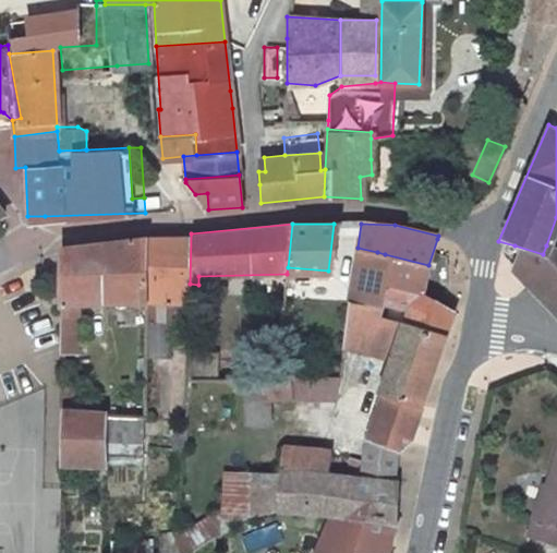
[(145,324),(169,324),(170,303),(190,304),(190,284),(191,233),(147,238),(145,300),(145,324)]
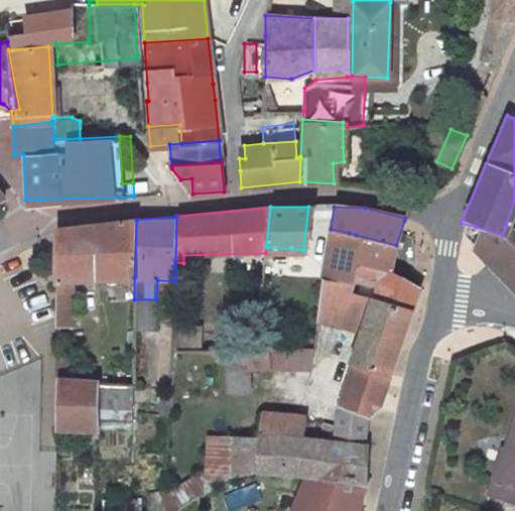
[(72,278),(94,276),(134,277),(136,220),(56,228),(55,280),(72,278)]
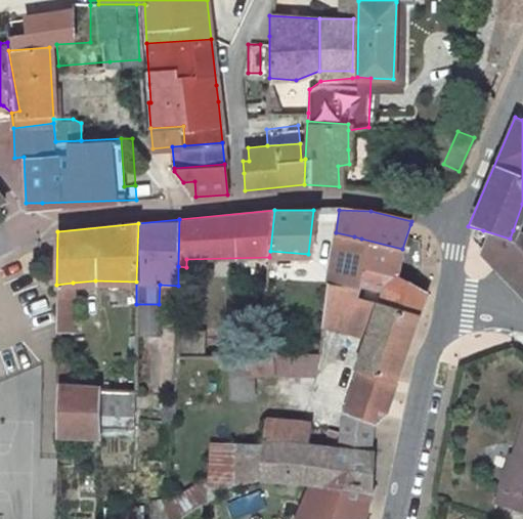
[(477,247),(487,257),(492,262),(498,259),(506,244),(510,239),(483,230),(477,247)]
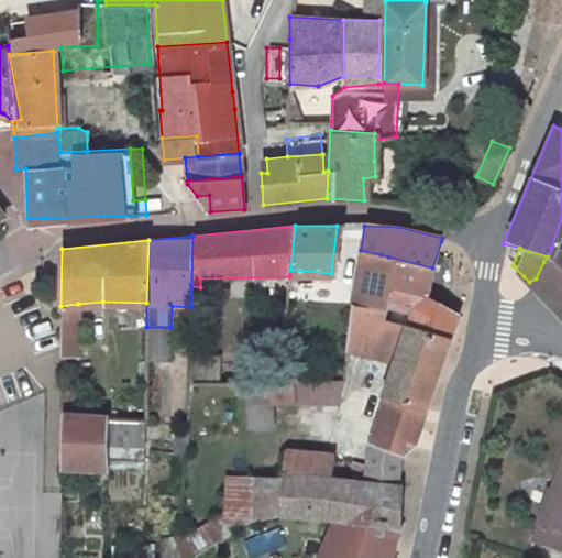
[(552,305),(561,316),(561,252),(551,248),(548,256),(543,262),(536,279),(536,280),(550,295),(550,297),(552,305)]
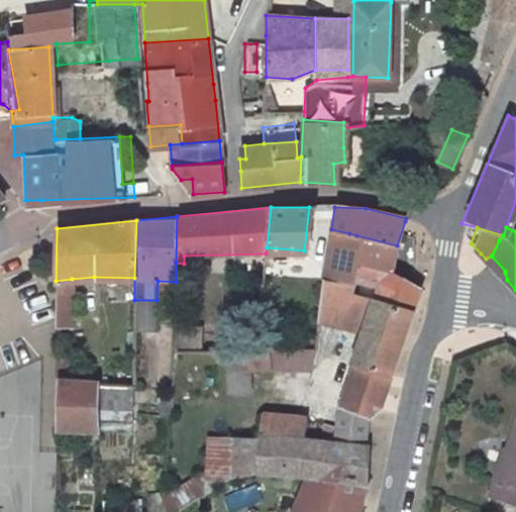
[(329,240),(346,243),(349,233),(331,229),(329,240)]
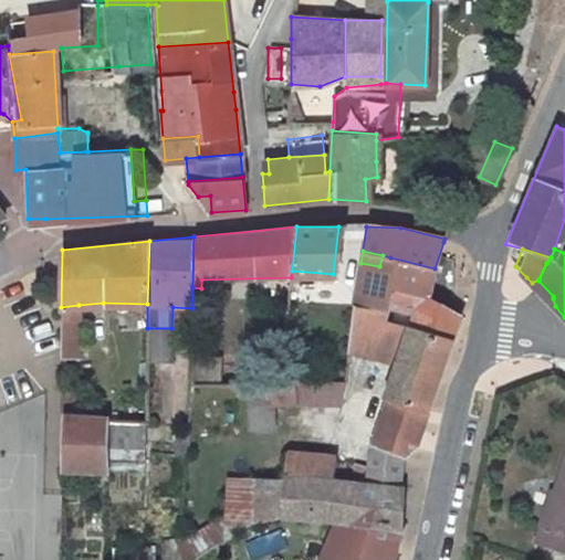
[(379,266),(361,263),(355,292),(370,294),(368,305),(380,307),(383,299),(385,286),(390,257),(383,255),(379,266)]
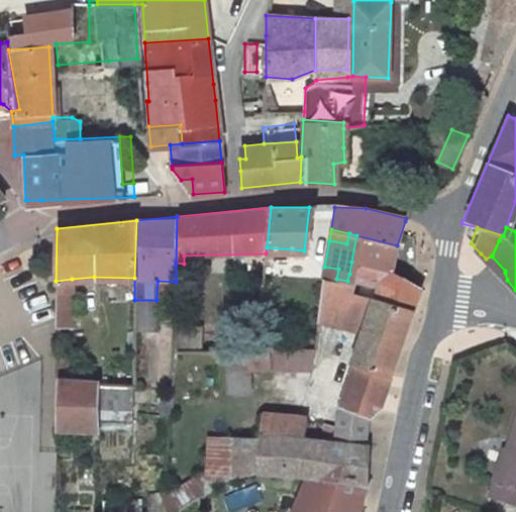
[(388,274),(397,245),(356,235),(351,262),(378,271),(388,274)]
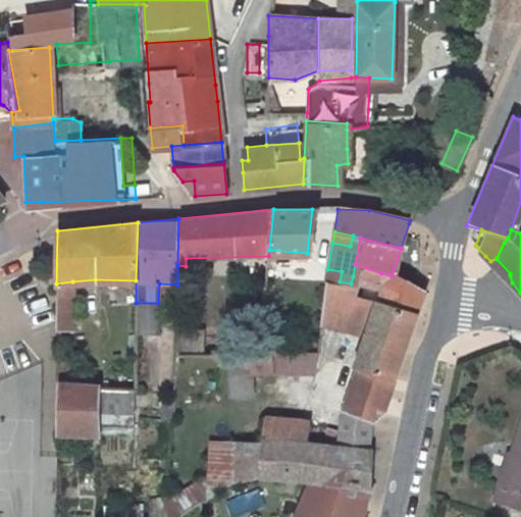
[(355,264),(353,276),(380,283),(381,273),(355,264)]
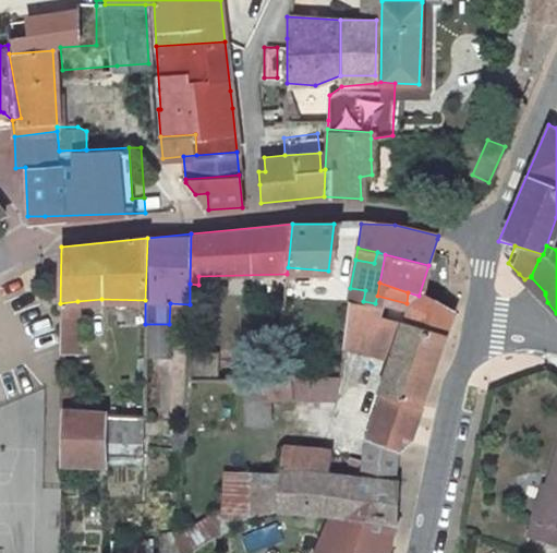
[(365,290),(350,288),(349,298),(363,301),(365,290)]
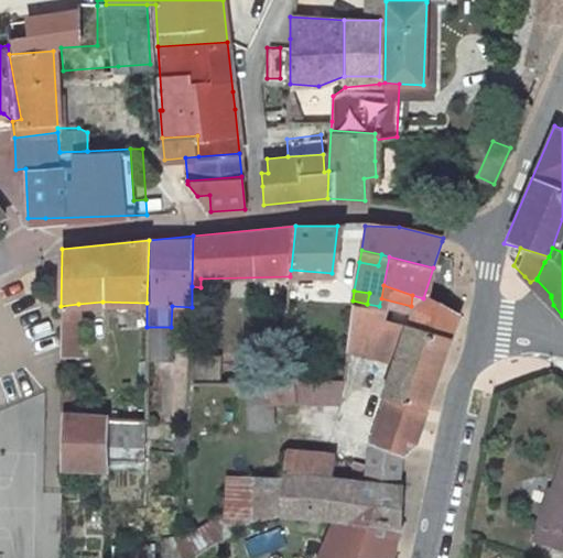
[(423,298),(412,295),(411,306),(411,326),(451,337),(456,308),(446,305),(423,298)]
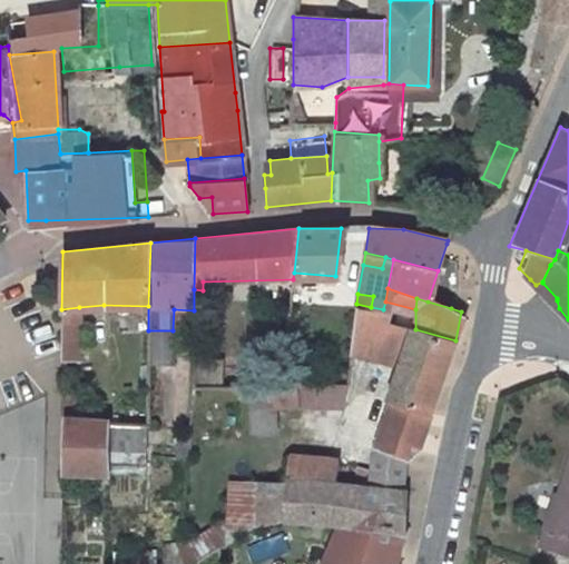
[(349,352),(394,362),(386,398),(391,399),(380,447),(408,454),(419,448),(419,447),(455,340),(415,329),(391,323),(382,320),(383,313),(383,309),(371,307),(356,304),(349,352)]
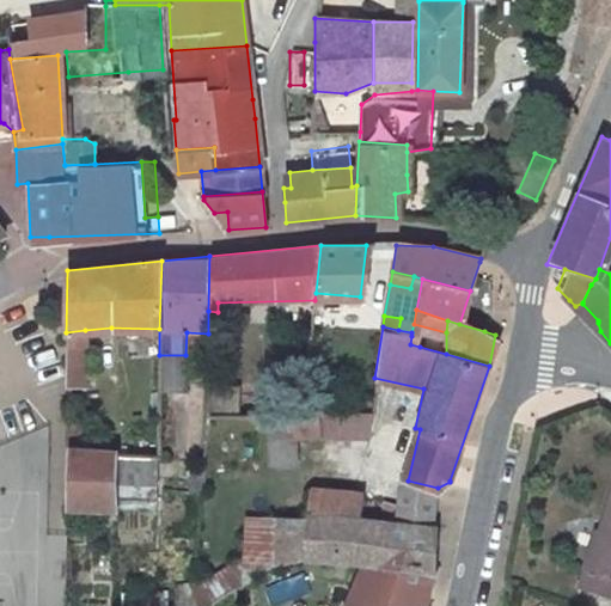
[(66,384),(86,384),(85,330),(66,332),(66,384)]
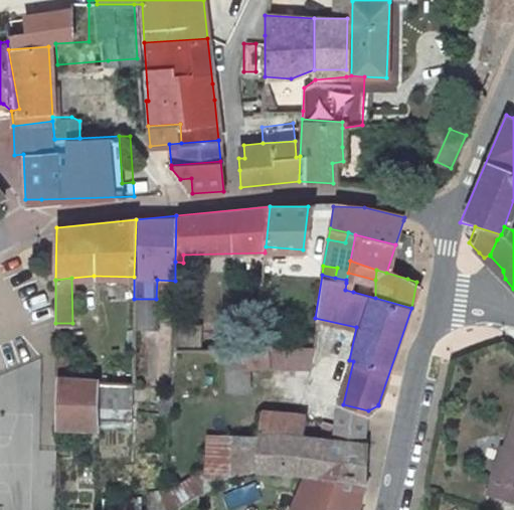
[(353,292),(355,285),(346,283),(345,290),(353,292)]
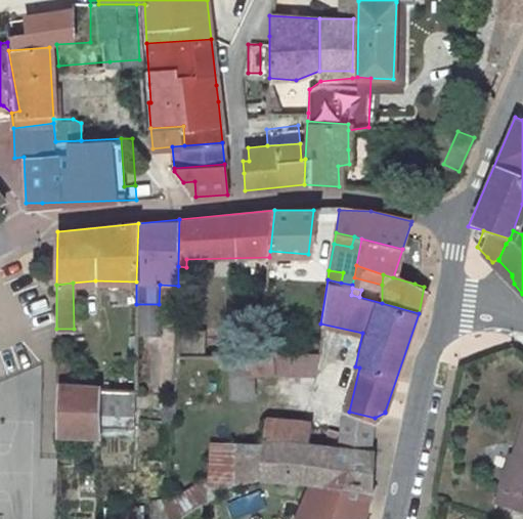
[(256,353),(260,327),(177,326),(177,353),(256,353)]
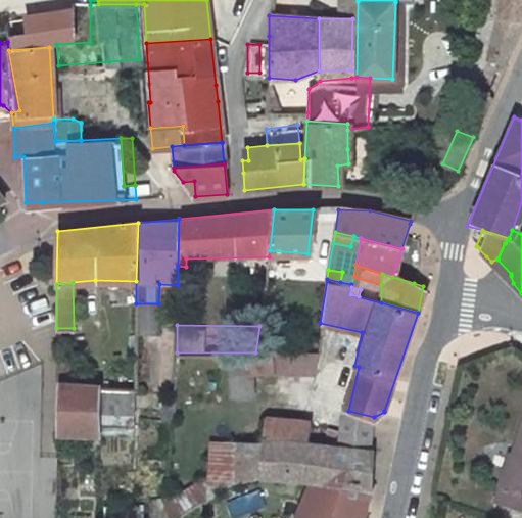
[(281,364),(312,364),(311,352),(282,352),(281,364)]
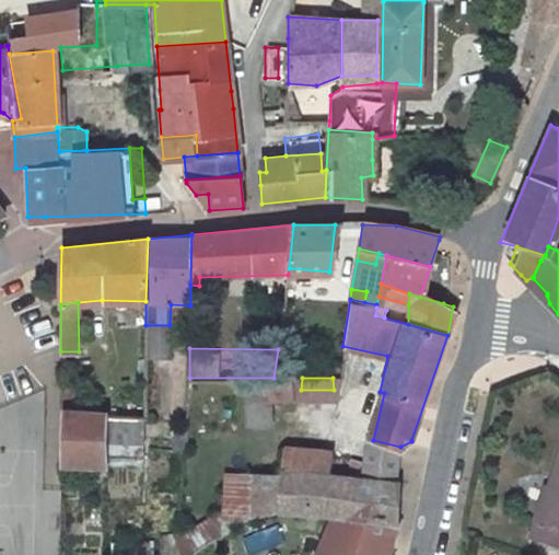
[(78,411),(78,385),(59,384),(58,463),(105,464),(105,436),(105,413),(78,411)]
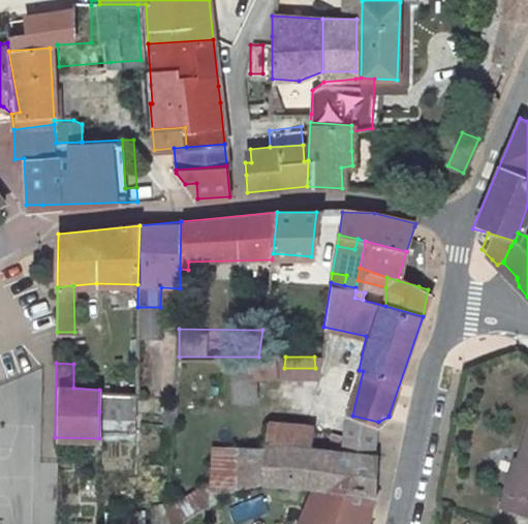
[(226,400),(252,400),(252,373),(226,373),(226,400)]
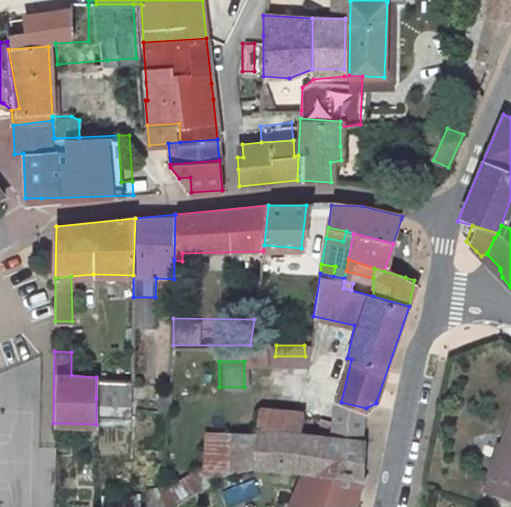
[(96,398),(127,400),(128,379),(96,377),(96,398)]
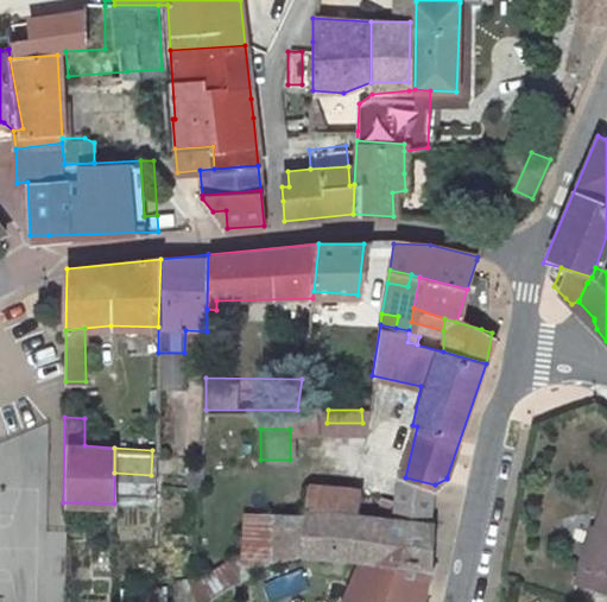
[(310,485),(308,509),(360,514),(362,490),(310,485)]
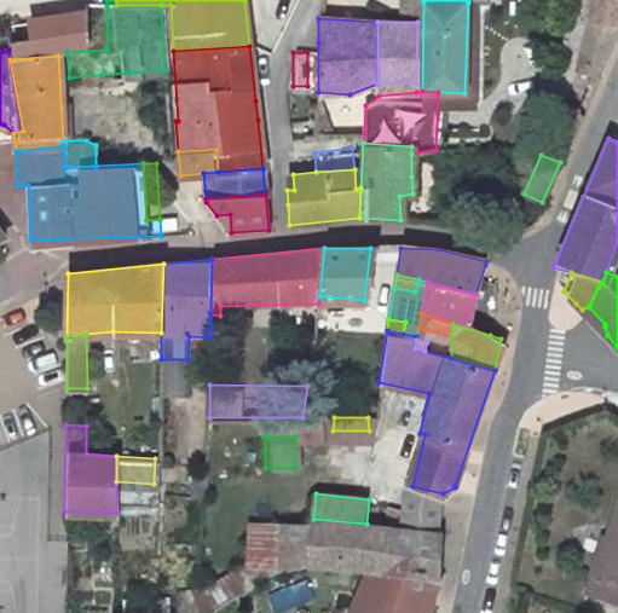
[(617,515),(613,532),(607,530),(595,570),(596,570),(590,589),(617,596),(617,515)]
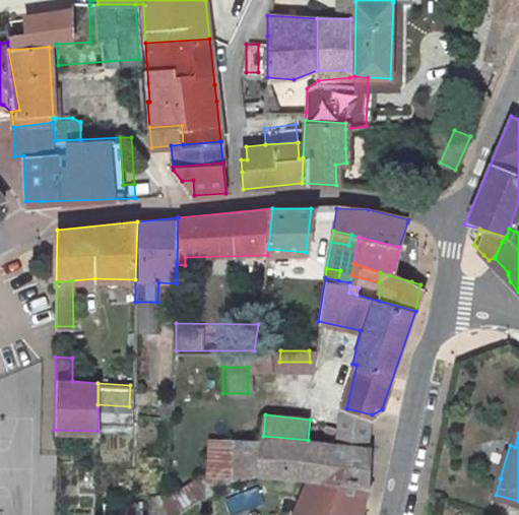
[(240,440),(215,441),(213,497),(260,476),(263,441),(240,440)]
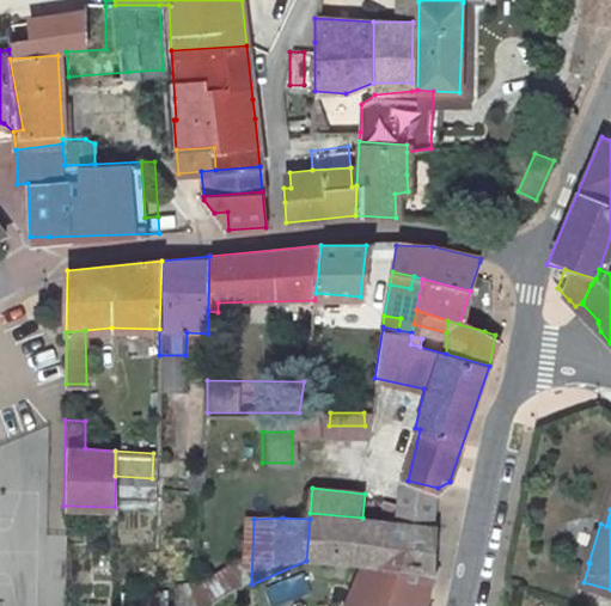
[(438,527),(310,519),(306,561),(367,562),(352,605),(426,605),(428,597),(437,580),(439,565),(438,527)]
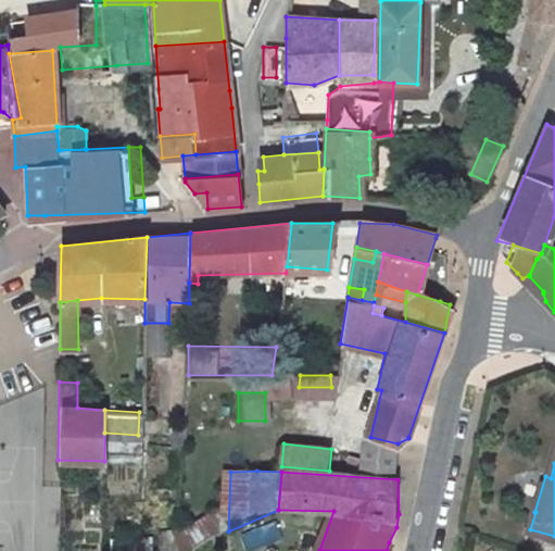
[(209,550),(206,540),(179,550),(209,550)]
